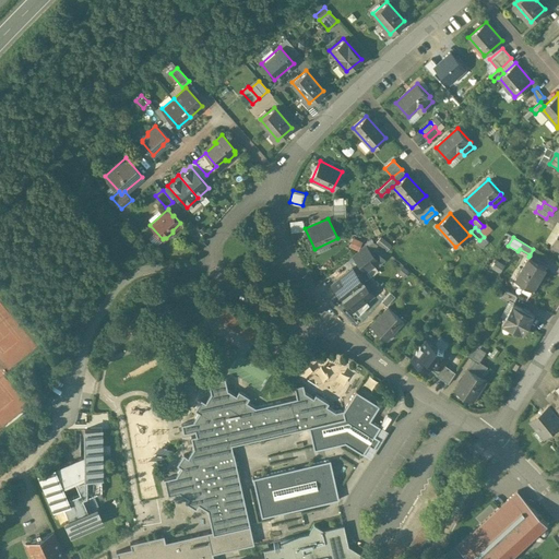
[(352,238),(349,247),(359,249),(361,240),(352,238)]
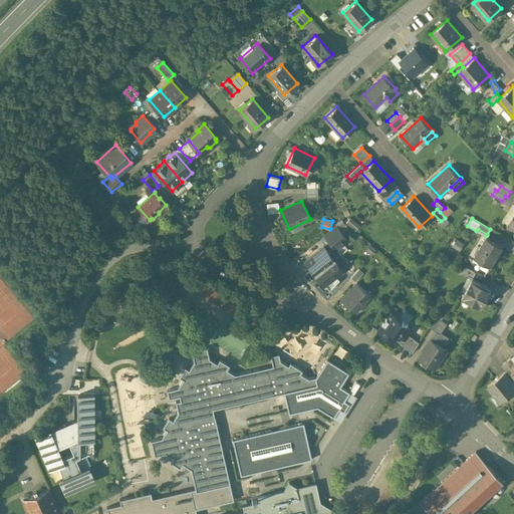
[(336,226),(324,235),(334,249),(349,238),(351,239),(355,235),(345,227),(341,232),(336,226)]
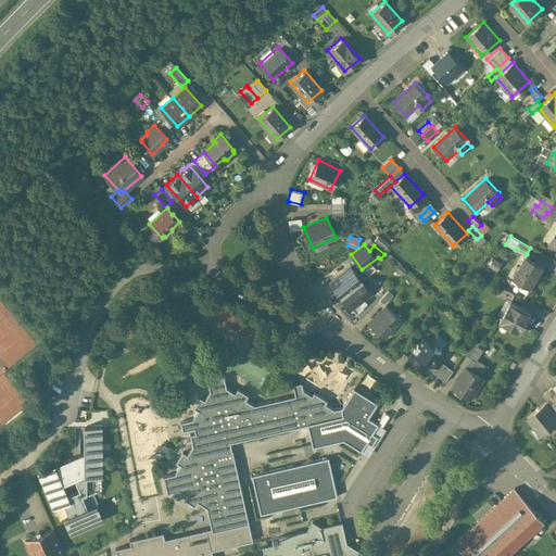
[(526,255),(513,277),(521,282),(518,288),(527,293),(529,292),(531,290),(530,288),(543,266),(526,255)]
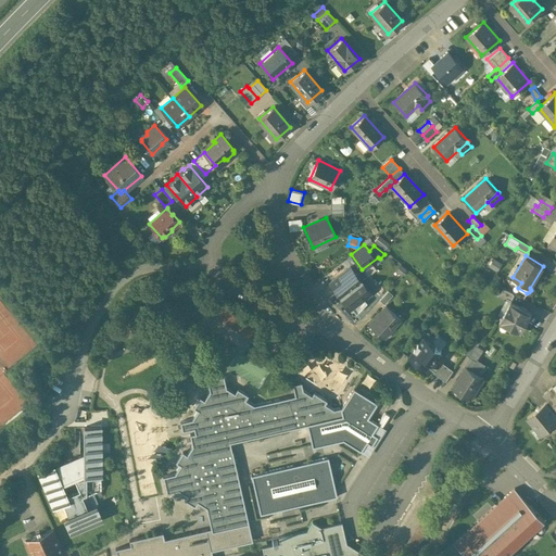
[(500,262),(494,258),(490,266),(495,269),(500,262)]
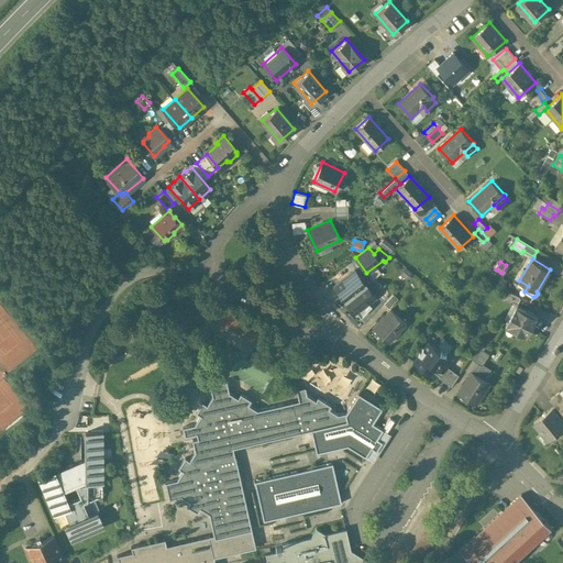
[(367,287),(354,271),(334,286),(346,302),(367,287)]
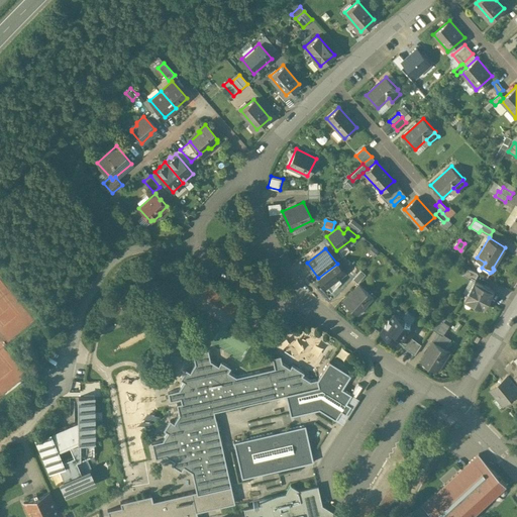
[(478,274),(468,269),(464,274),(475,280),(478,274)]
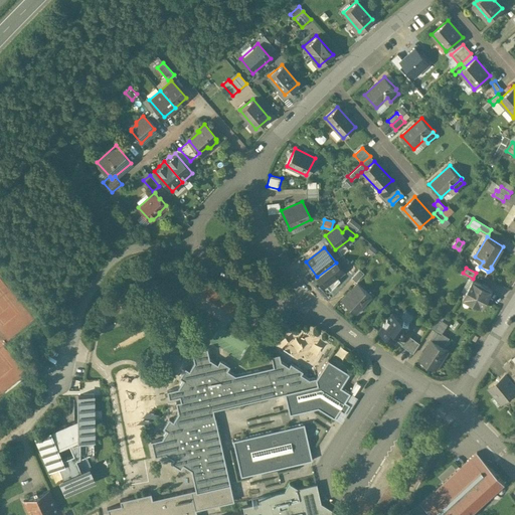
[(363,274),(359,269),(350,278),(355,282),(363,274)]
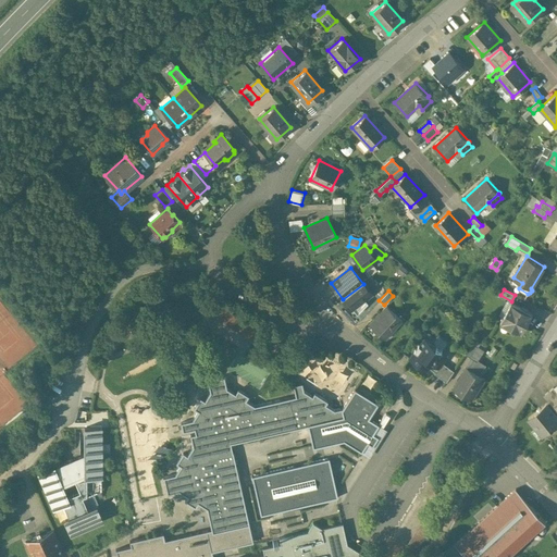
[(532,314),(511,302),(500,321),(522,333),(532,314)]
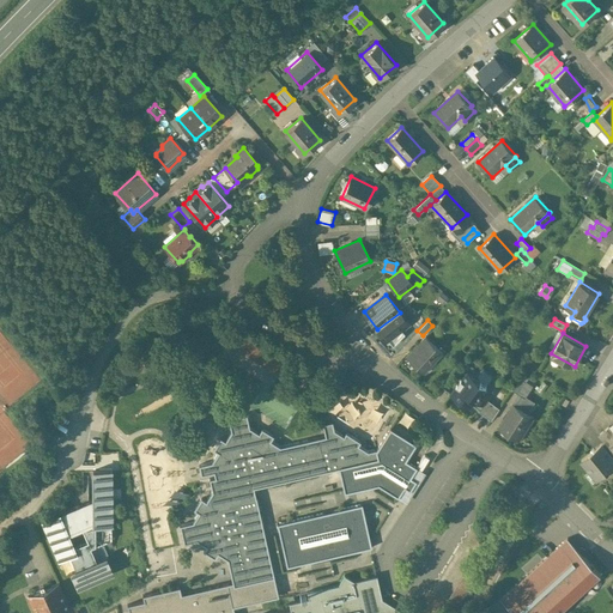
[(246,337),(237,347),(279,375),(286,363),(246,337)]
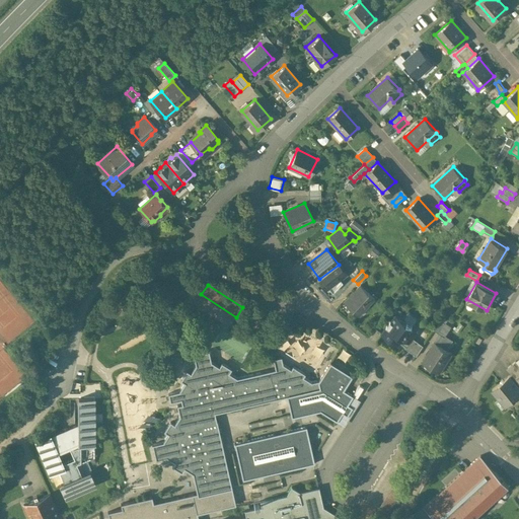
[(374,299),(359,286),(343,302),(358,316),(374,299)]
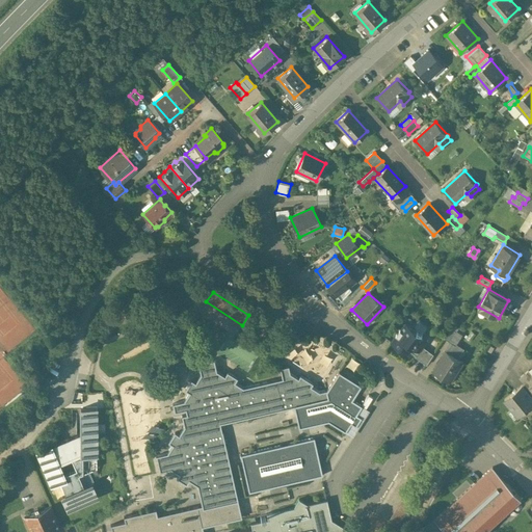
[(410,313),(405,309),(398,317),(403,322),(410,313)]
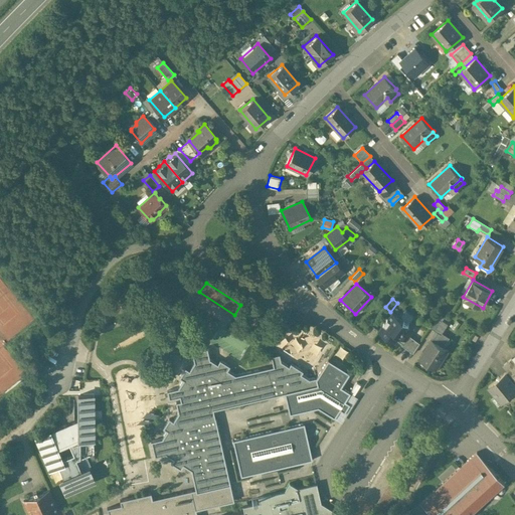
[(407,325),(392,313),(378,332),(394,343),(407,325)]
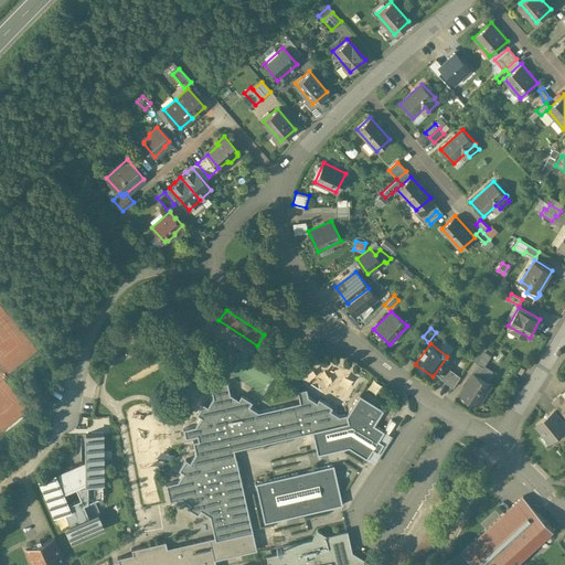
[(490,355),(478,349),(471,359),(482,366),(490,355)]
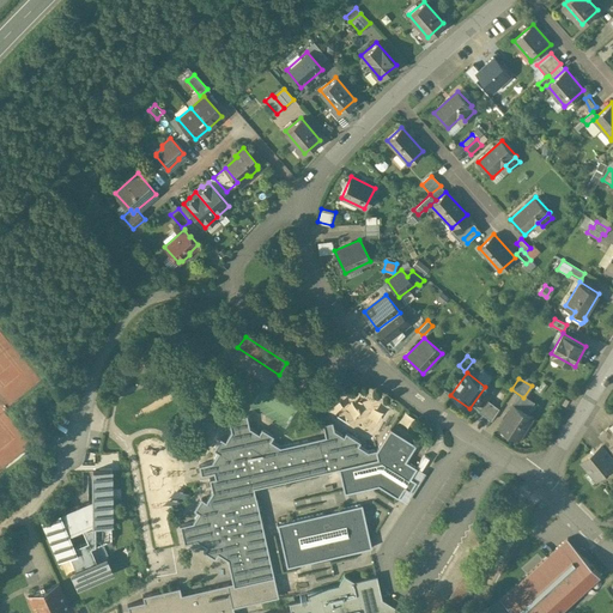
[(532,418),(513,405),(498,428),(519,441),(532,418)]
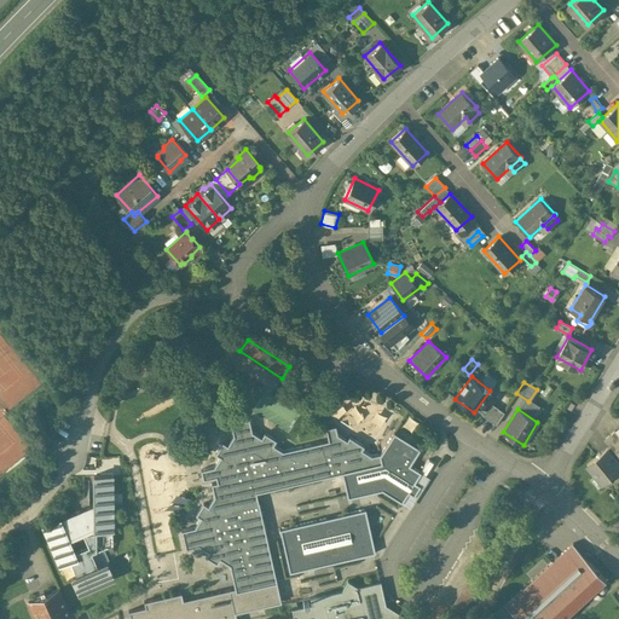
[(282,451),(272,445),(276,440),(264,433),(261,438),(252,432),(248,418),(230,422),(232,435),(227,445),(221,441),(214,453),(219,456),(213,466),(201,469),(202,479),(219,475),(220,481),(210,482),(214,496),(208,505),(203,503),(195,514),(200,518),(194,527),(181,530),(185,548),(198,545),(208,551),(204,556),(217,563),(219,559),(230,565),(235,588),(236,593),(276,583),(277,583),(256,492),(330,475),(327,461),(325,461),(320,443),(282,451)]
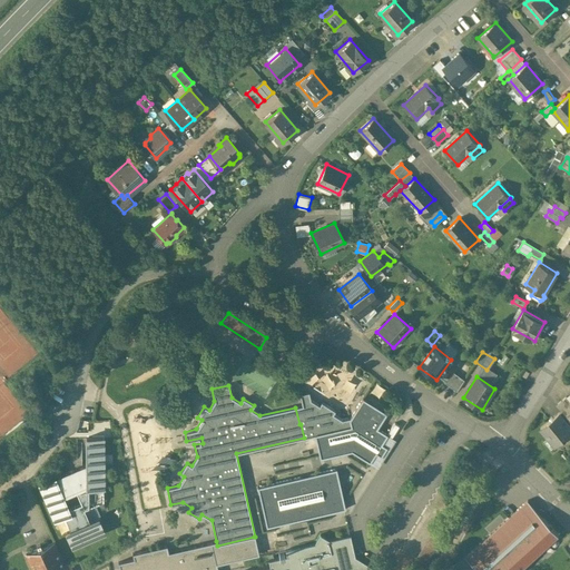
[(342,420),(333,414),(335,411),(322,402),(320,405),(311,400),(308,392),(300,394),(302,405),(295,408),(300,424),(301,424),(304,438),(314,435),(320,459),(351,451),(370,463),(375,453),(381,458),(386,448),(381,444),(387,435),(376,429),(386,413),(362,399),(350,419),(342,420)]
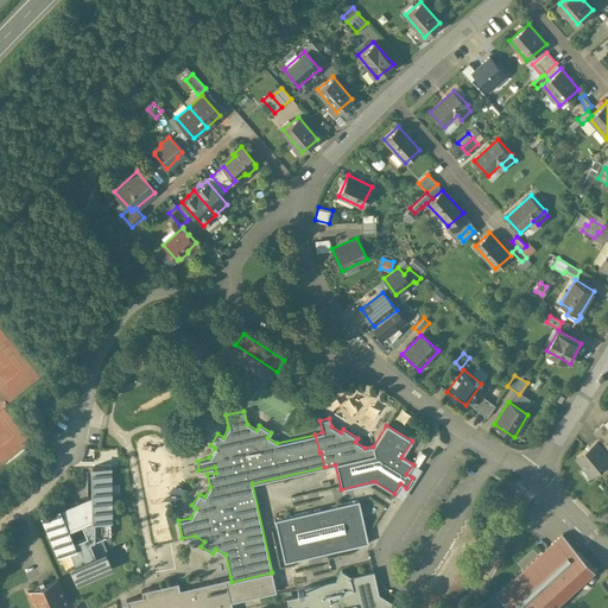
[(607,439),(599,429),(593,432),(607,449),(607,448),(607,439)]
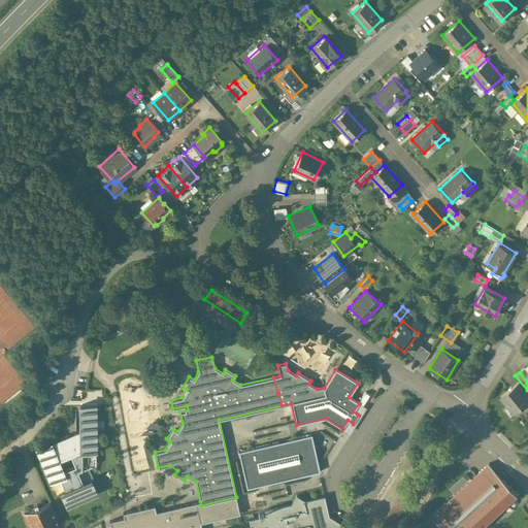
[(527,402),(527,397),(517,384),(500,397),(507,405),(508,404),(516,413),(527,402)]
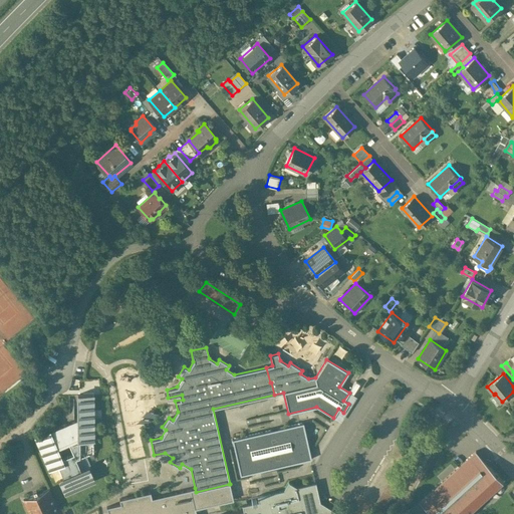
[(71,423),(60,427),(61,427),(49,432),(49,431),(35,436),(49,468),(57,465),(63,478),(59,479),(65,492),(93,480),(87,467),(80,470),(75,458),(78,457),(79,457),(79,440),(92,440),(92,395),(77,396),(77,420),(71,423)]
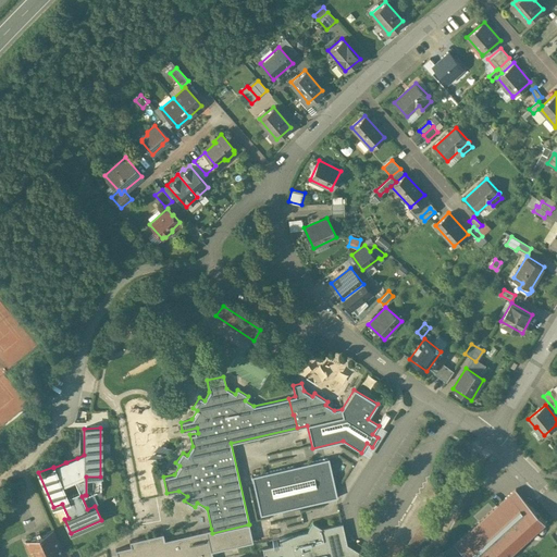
[(329,458),(251,475),(260,515),(337,497),(329,458)]
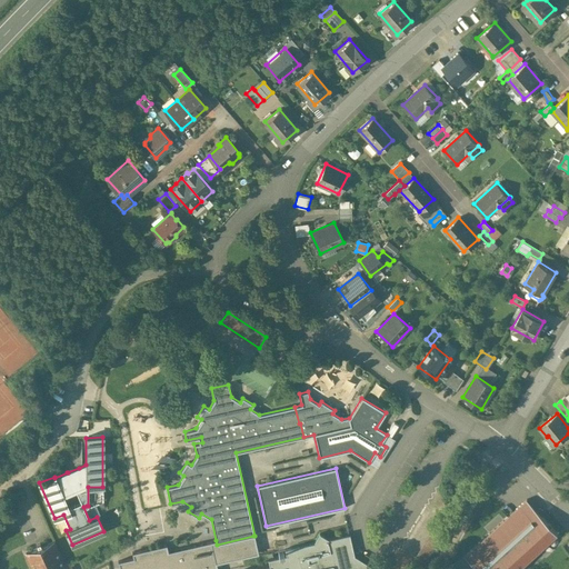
[(102,487),(88,487),(88,506),(87,506),(87,508),(102,500),(102,487)]
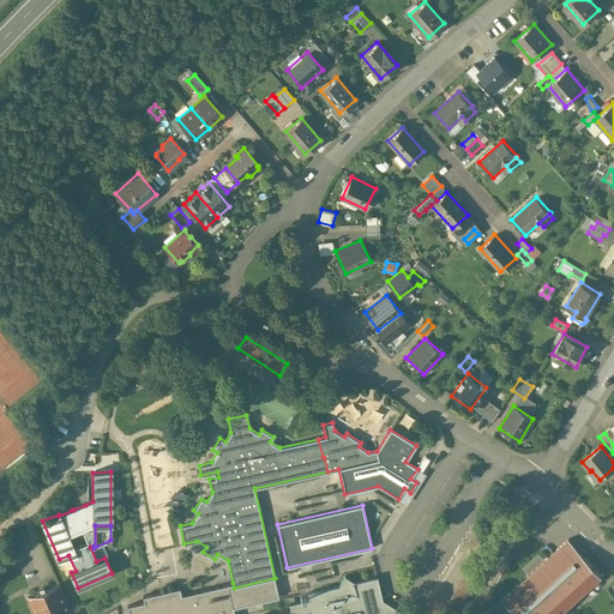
[(569,540),(501,601),(513,613),(560,613),(602,577),(569,540)]
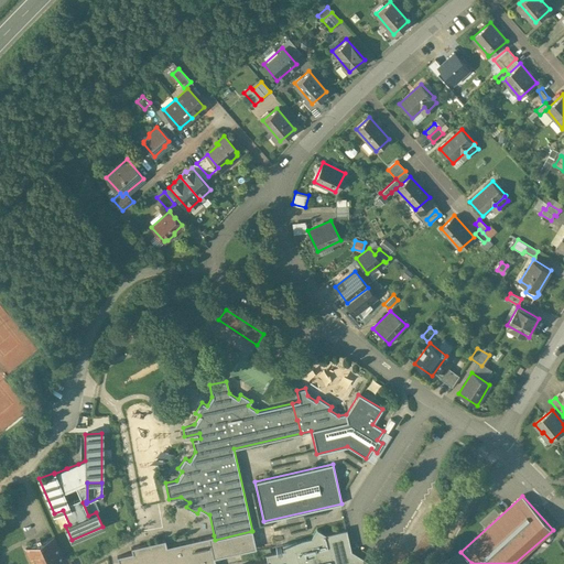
[(311,538),(282,544),(283,549),(266,554),(267,561),(249,563),(367,563),(369,562),(351,551),(346,530),(325,534),(316,529),(311,538)]
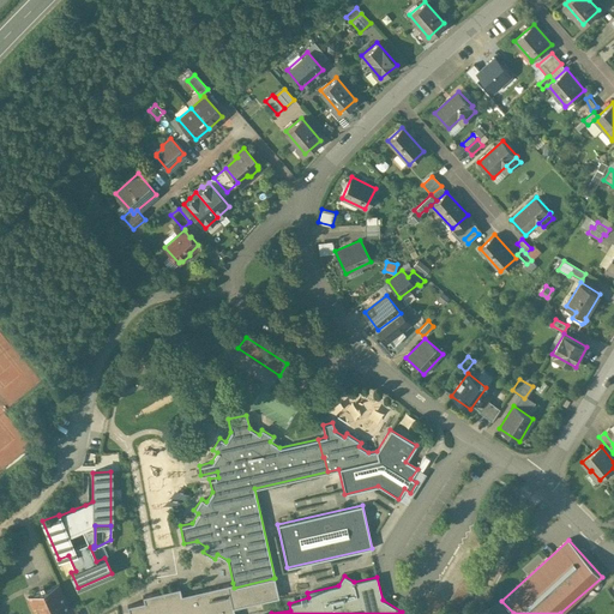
[(233,583),(181,595),(179,588),(142,596),(143,602),(127,606),(128,613),(234,613),(233,608),(278,597),(274,578),(234,588),(233,583)]
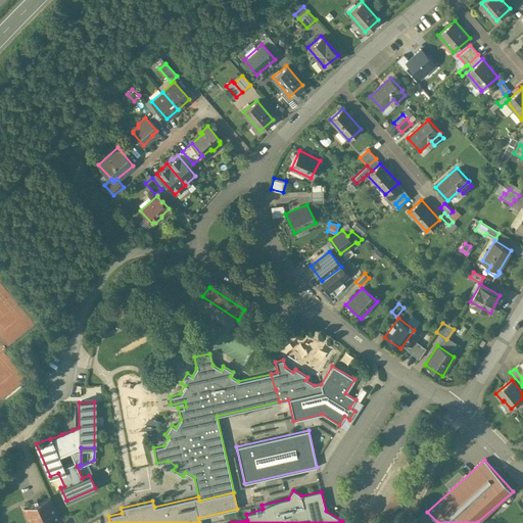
[(49,497),(24,508),(24,509),(25,509),(30,522),(65,522),(63,517),(58,519),(56,513),(56,514),(49,497)]
